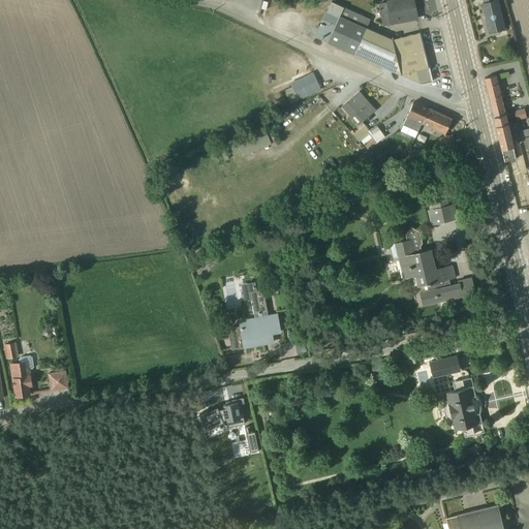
[(416,19),(416,18),(413,0),(395,0),(385,2),(377,4),(382,26),(416,19)]
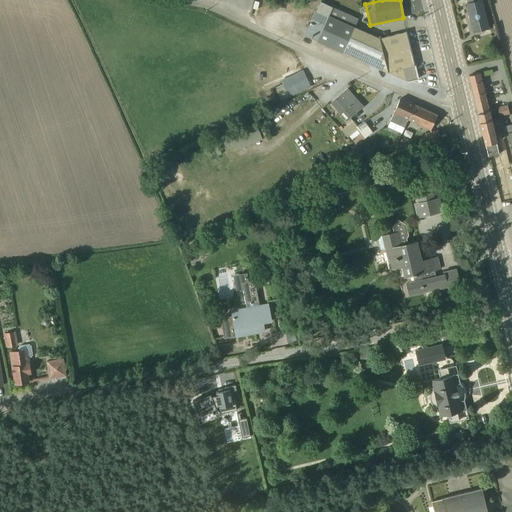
[(466,4),(473,32),(488,28),(481,0),(466,0),(468,3),(466,4)]
